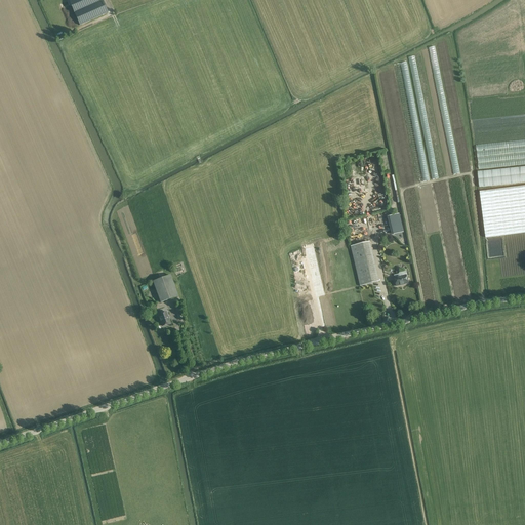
[(69,0),(69,1),(80,26),(108,12),(102,0),(69,0)]
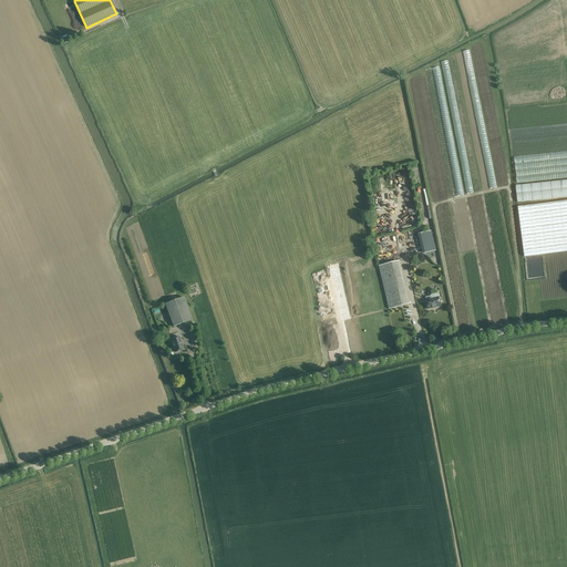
[(566,200),(517,207),(524,257),(566,250),(566,200)]
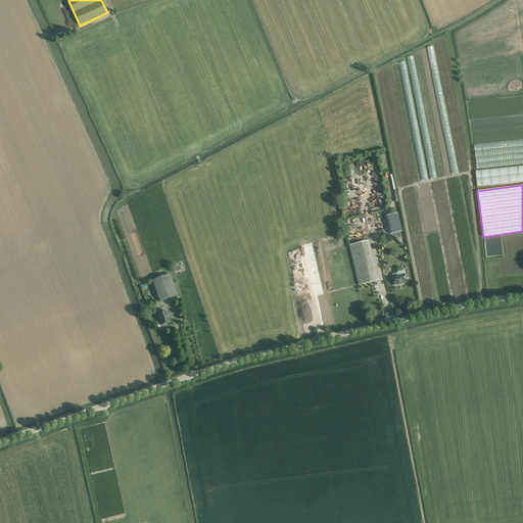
[(365,241),(349,245),(359,285),(374,282),(365,241)]
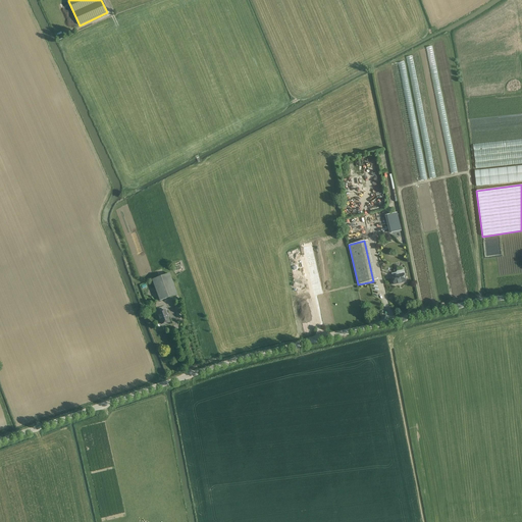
[(394,276),(393,276),(393,280),(393,281),(393,283),(394,283),(394,284),(406,281),(404,274),(405,273),(404,271),(403,270),(398,271),(397,272),(394,273),(394,276)]
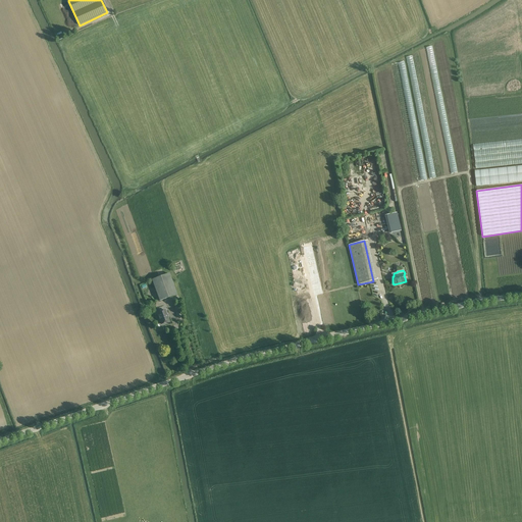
[(152,279),(159,301),(177,295),(169,273),(152,279)]
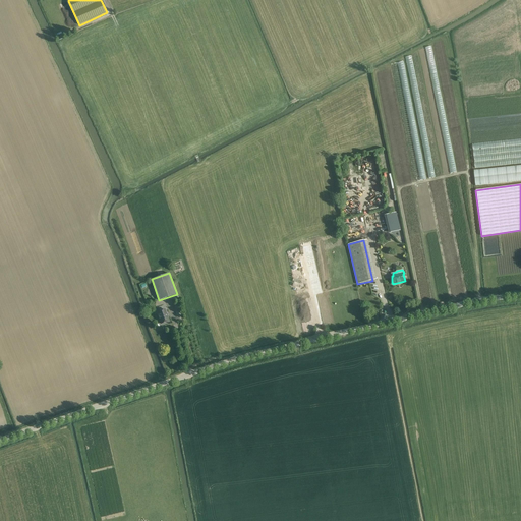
[(169,321),(165,309),(157,312),(161,324),(169,321)]
